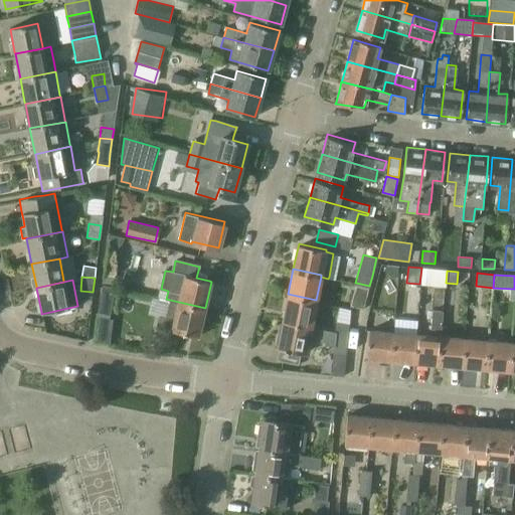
[(369,286),(356,283),(355,283),(349,306),(363,310),(369,286)]
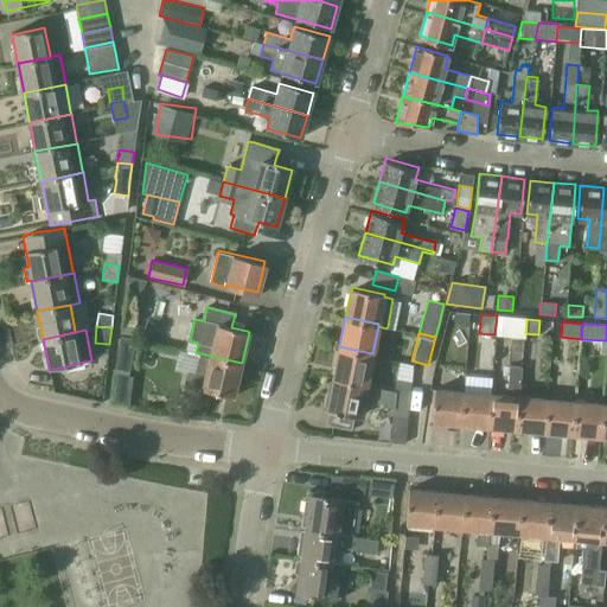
[(128,372),(135,338),(120,334),(116,349),(114,370),(128,372)]
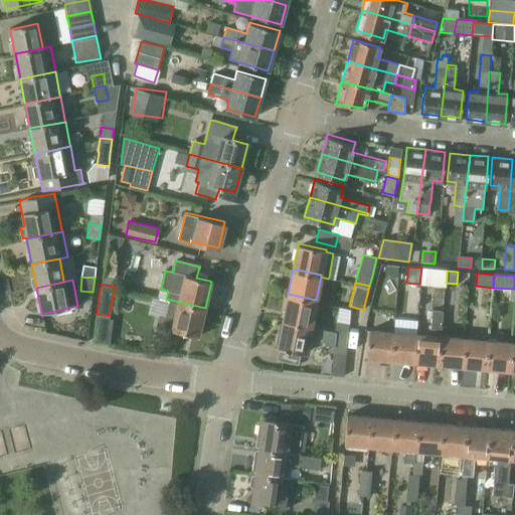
[(316,300),(288,294),(283,319),(311,325),(316,300)]
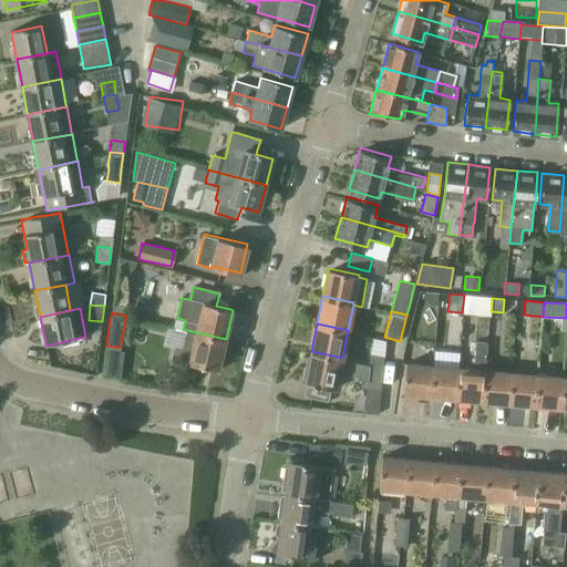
[(176,349),(174,360),(191,364),(191,362),(192,362),(218,369),(226,339),(187,330),(183,349),(182,349),(176,348),(176,349)]
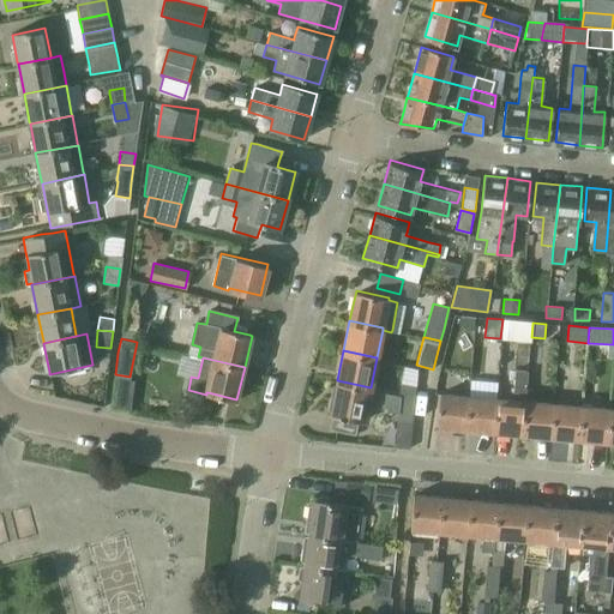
[(497,396),(493,429),(522,432),(524,398),(527,398),(529,368),(516,367),(513,397),(497,396)]
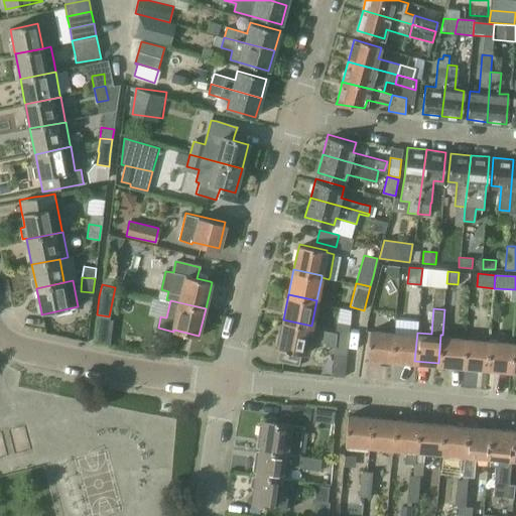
[(335,347),(337,334),(310,328),(311,327),(311,326),(283,319),(278,346),(306,352),(308,340),(325,343),(325,346),(335,347)]
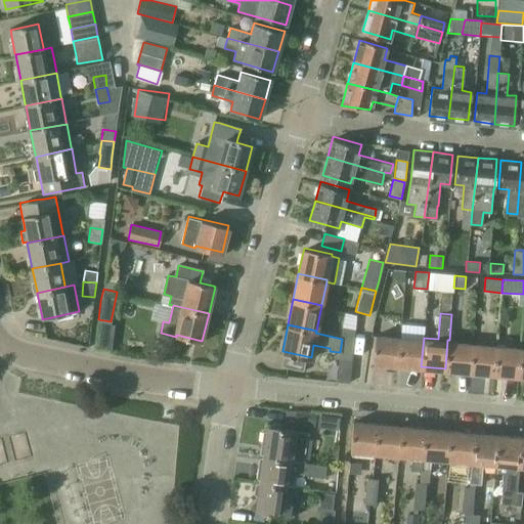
[(342,339),(353,340),(353,339),(354,328),(342,326),(342,336),(342,338),(342,339)]
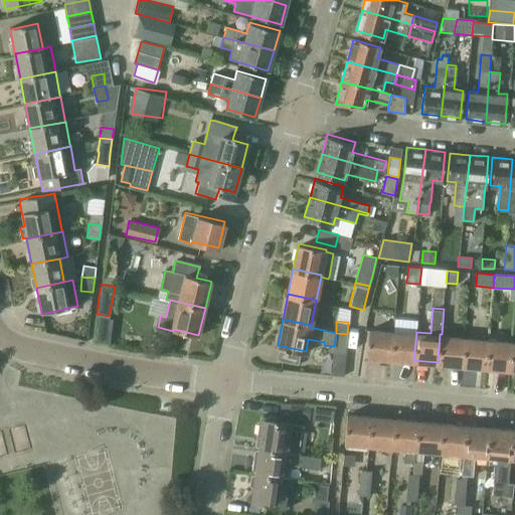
[(368,328),(366,356),(390,358),(393,330),(368,328)]
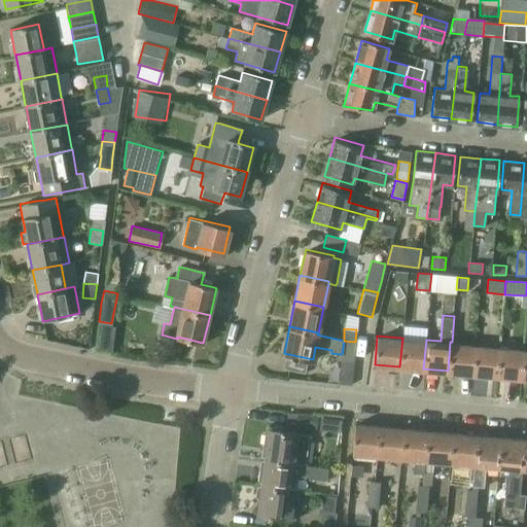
[(402,338),(399,366),(423,369),(426,340),(402,338)]
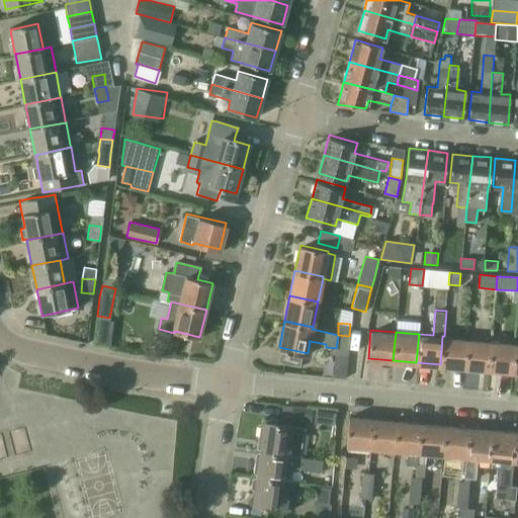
[(349,336),(338,335),(336,348),(336,355),(335,358),(347,359),(347,356),(349,336)]
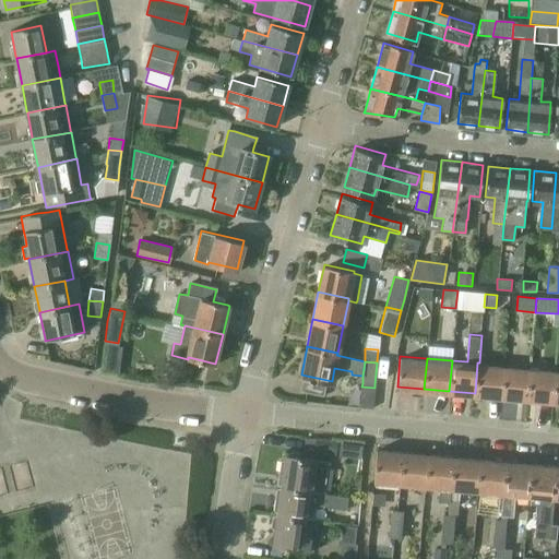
[(477,363),(475,393),(501,396),(504,365),(479,363),(477,363)]
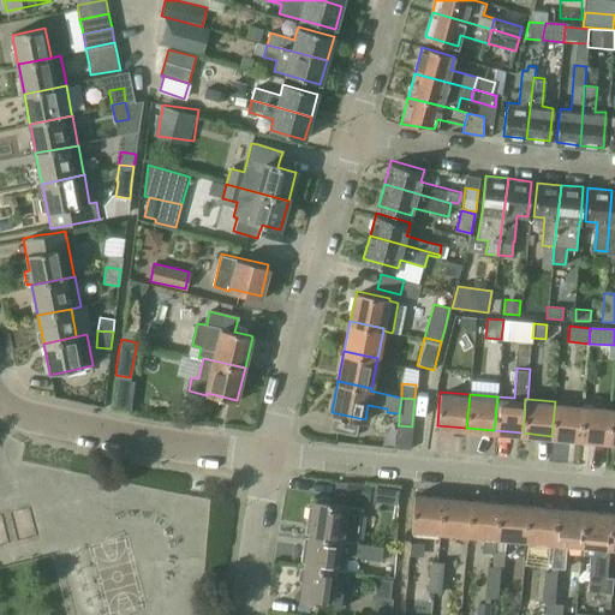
[(555,401),(551,436),(580,439),(583,405),(555,401)]
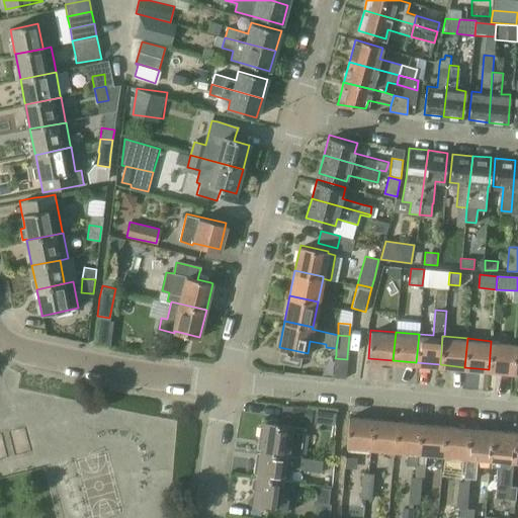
[(515,343),(491,341),(489,369),(512,371),(515,343)]
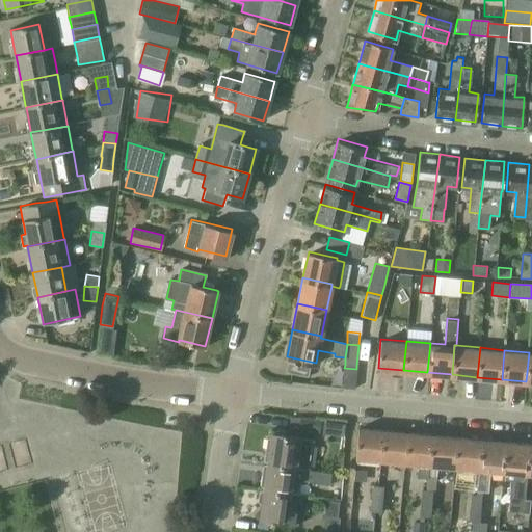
[(321,421),(299,418),(297,430),(319,434),(321,421)]
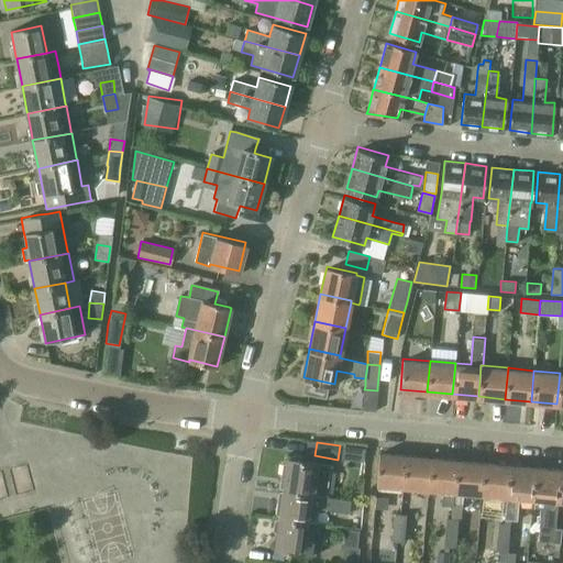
[(378,451),(376,484),(403,487),(406,454),(378,451)]
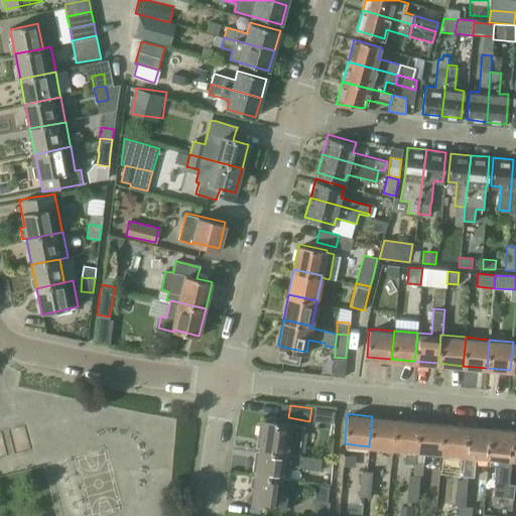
[(258,423),(257,432),(260,435),(258,447),(284,452),(296,454),(301,424),(278,420),(277,417),(269,415),(267,418),(263,418),(263,421),(258,423)]
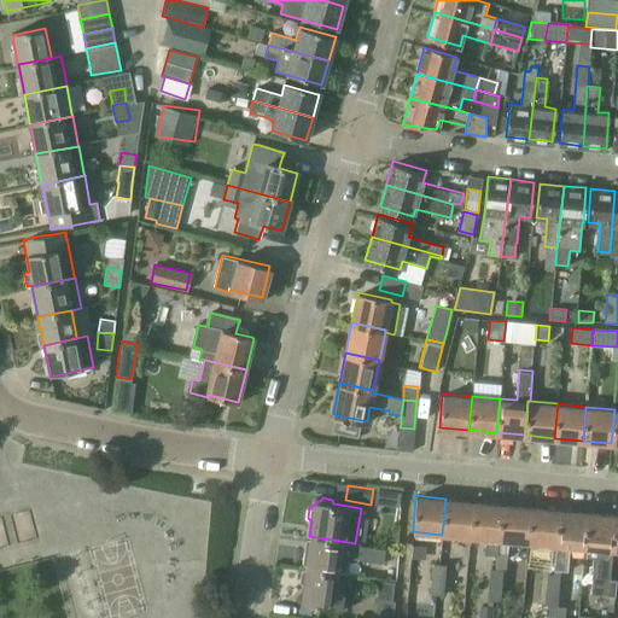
[(442,535),(470,537),(473,501),(445,499),(442,535)]
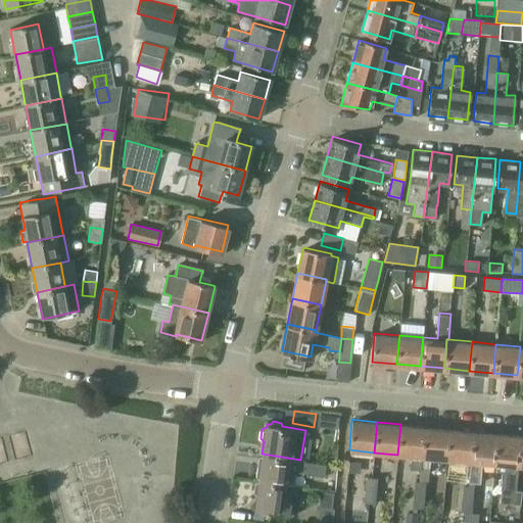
[(425,426),(400,424),(397,455),(411,456),(410,469),(420,470),(421,470),(421,466),(422,457),(425,426)]
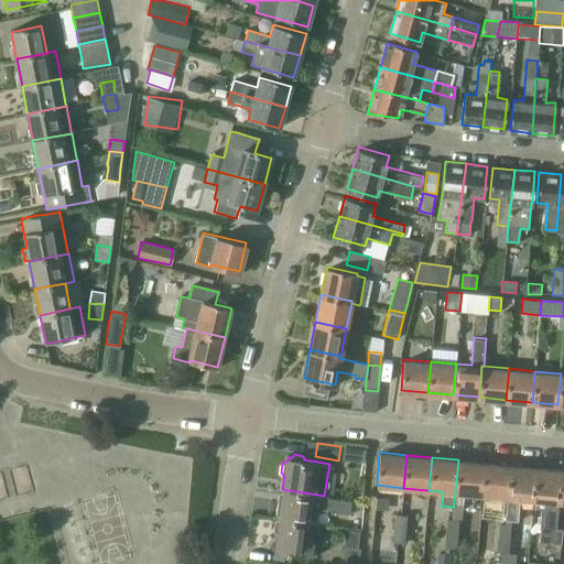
[(458,459),(455,492),(464,492),(481,495),(484,462),(458,459)]
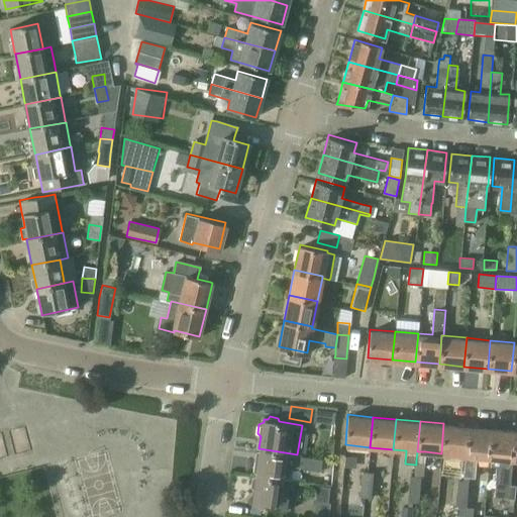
[(468,425),(443,423),(441,453),(464,455),(468,425)]
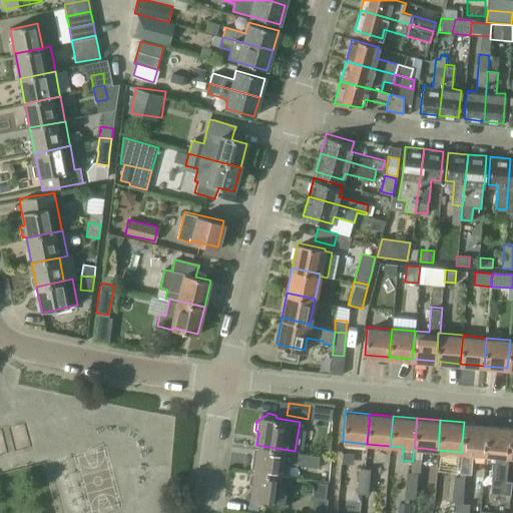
[(459,474),(471,475),(472,453),(484,454),(486,424),(464,422),(461,452),(459,474)]
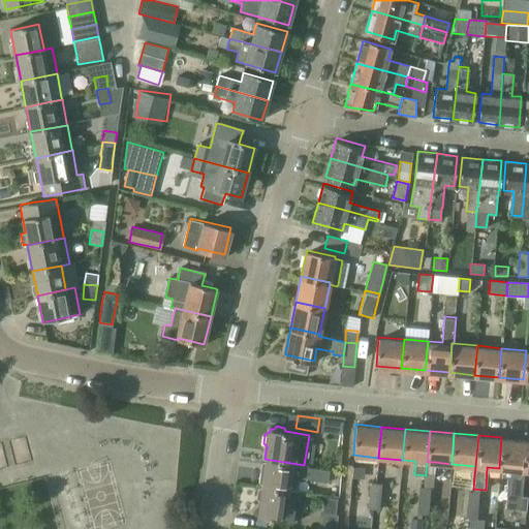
[(521,497),(523,476),(523,469),(526,439),(501,437),(499,468),(500,468),(499,477),(507,478),(505,509),(516,510),(517,496),(521,497)]
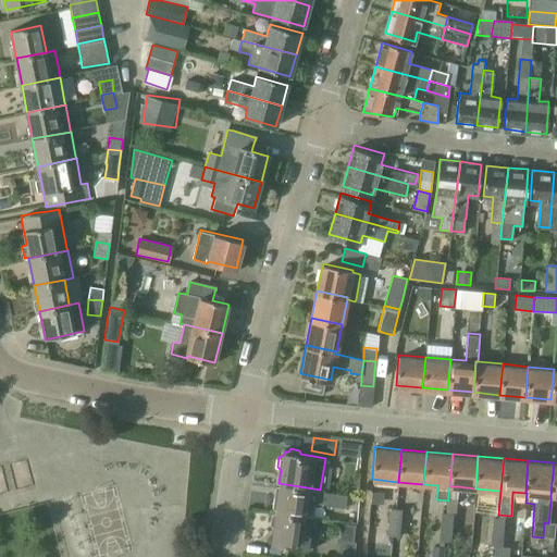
[(273,495),(272,505),(275,507),(274,509),(302,515),(305,502),(345,508),(347,495),(320,491),(320,490),(307,487),(279,483),(277,494),(273,495)]
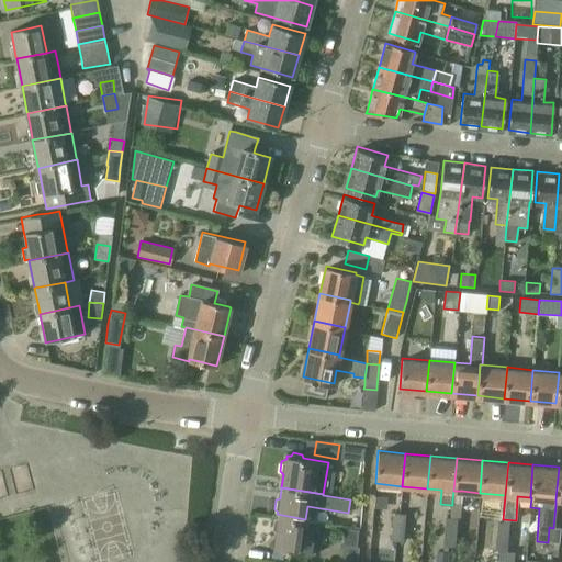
[(457,518),(461,519),(462,502),(452,501),(452,505),(451,518),(457,518)]
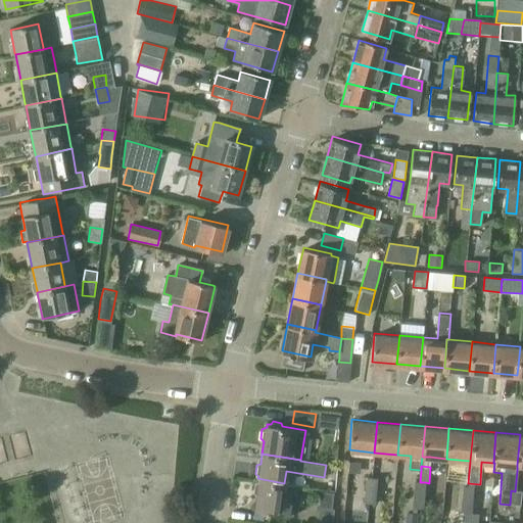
[(366,477),(365,490),(375,491),(377,478),(366,477)]
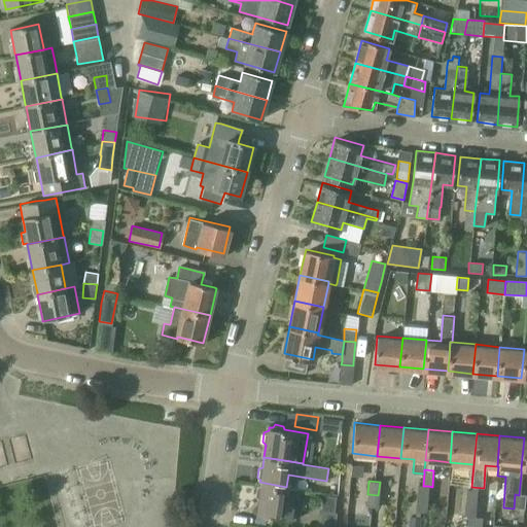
[(257,496),(254,513),(292,519),(294,519),(300,490),(296,490),(286,489),(286,487),(259,482),(259,484),(256,485),(255,494),(257,496)]
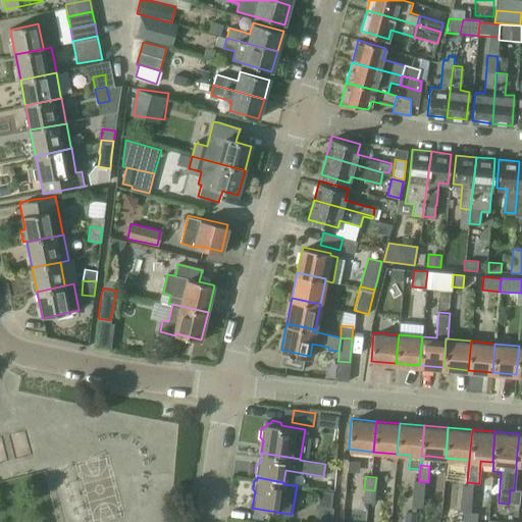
[(419,481),(418,481),(413,481),(412,493),(423,494),(424,483),(424,481),(419,481)]
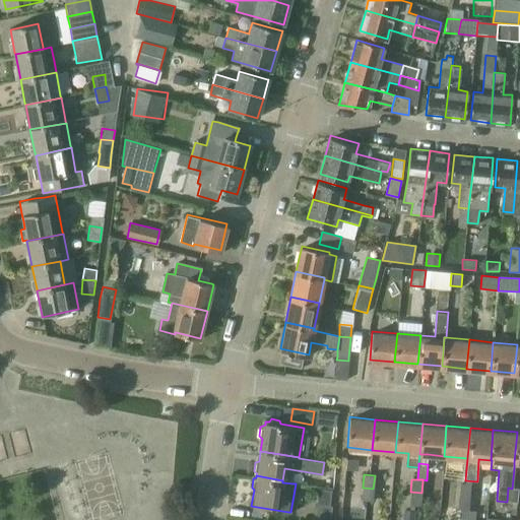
[(459,494),(458,497),(470,498),(470,495),(470,484),(459,483),(459,494)]
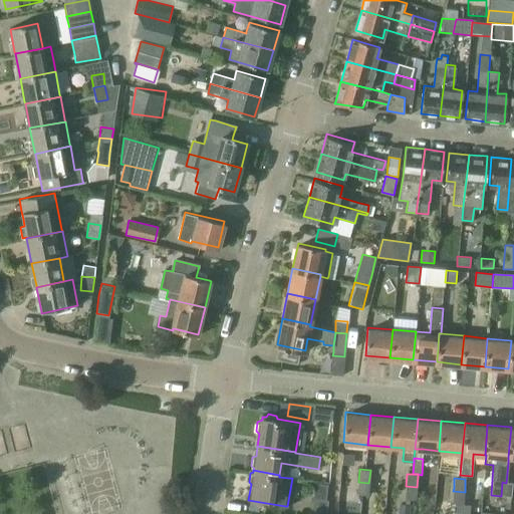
[(367,496),(368,483),(358,482),(357,495),(367,496)]
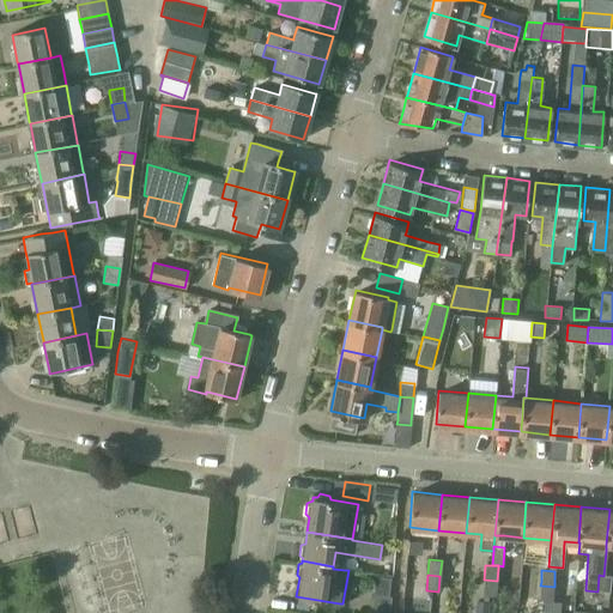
[(610,592),(611,592),(611,576),(604,576),(599,575),(598,592),(610,592)]
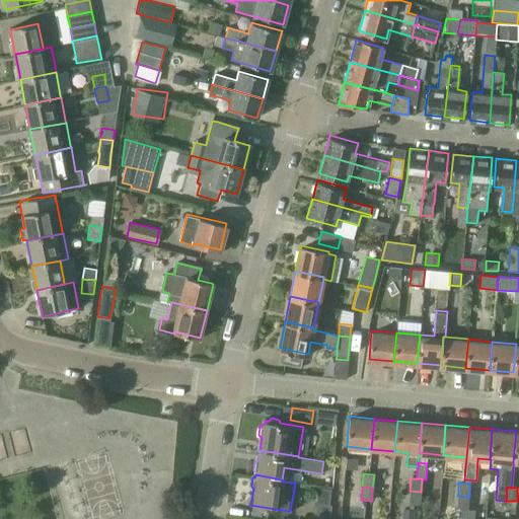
[(410,491),(409,504),(415,504),(415,505),(420,505),(421,492),(410,491)]
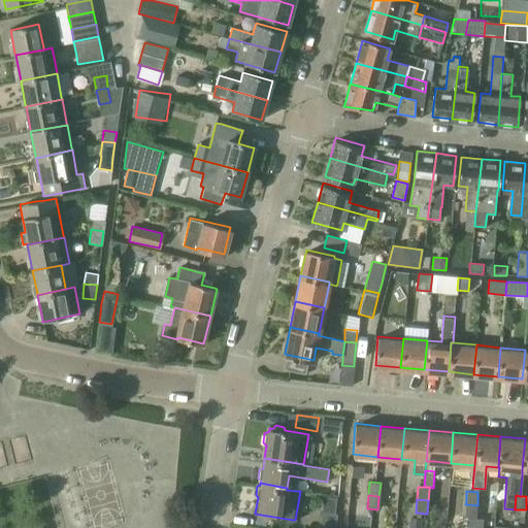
[(465,504),(464,518),(470,518),(476,518),(477,505),(465,504)]
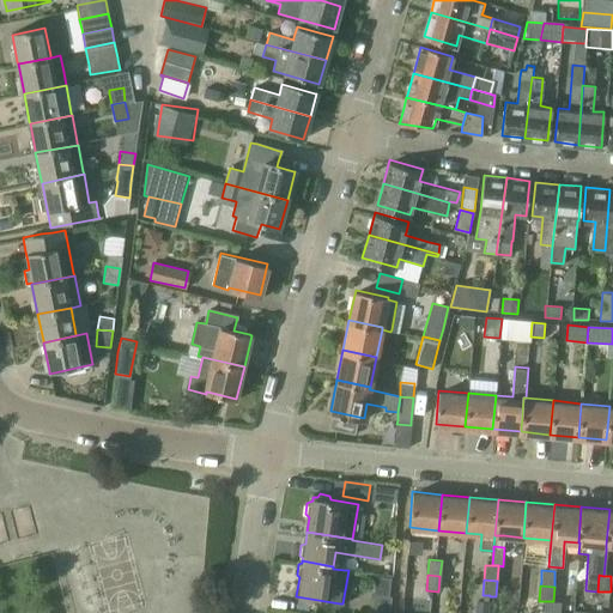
[(372,607),(371,612),(388,612),(389,607),(390,598),(389,598),(376,598),(374,596),(372,607)]
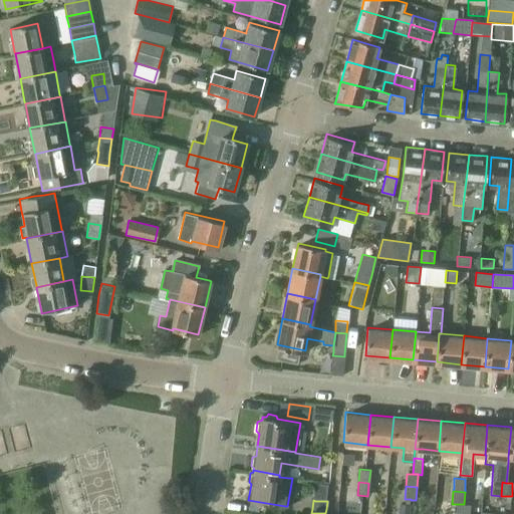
[(340,513),(359,513),(361,502),(342,500),(342,507),(341,507),(340,513)]
